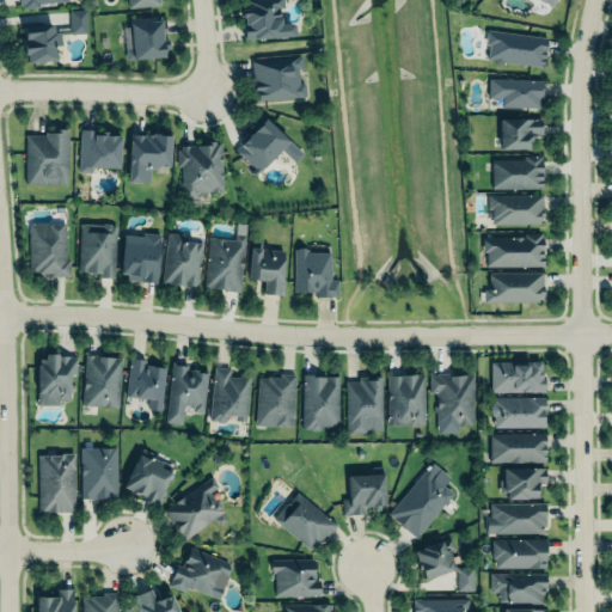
[(240,0),(243,38),(294,37),(293,22),(282,23),(281,0),(240,0)]
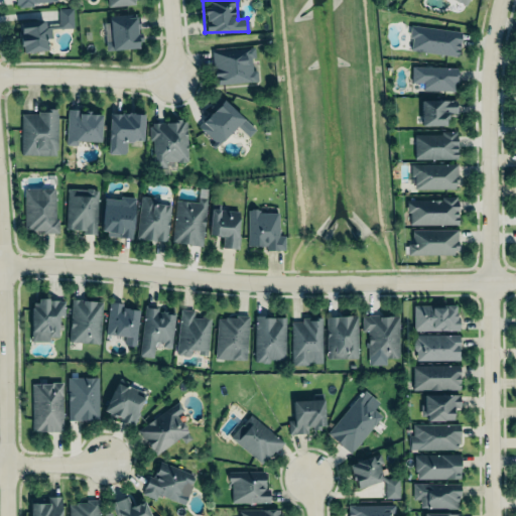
[(72,28),(73,8),(58,8),(57,27),(72,28)]
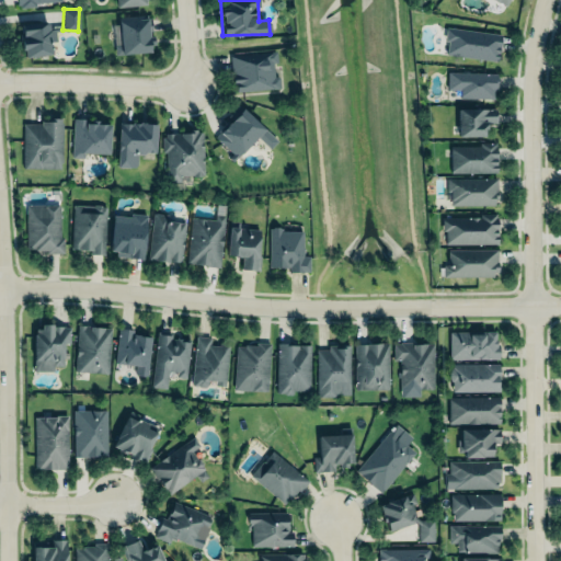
[(116,16),(147,13),(148,16),(151,15),(153,32),(149,32),(150,35),(153,35),(155,45),(149,46),(150,53),(114,56),(111,23),(117,22),(116,16)]
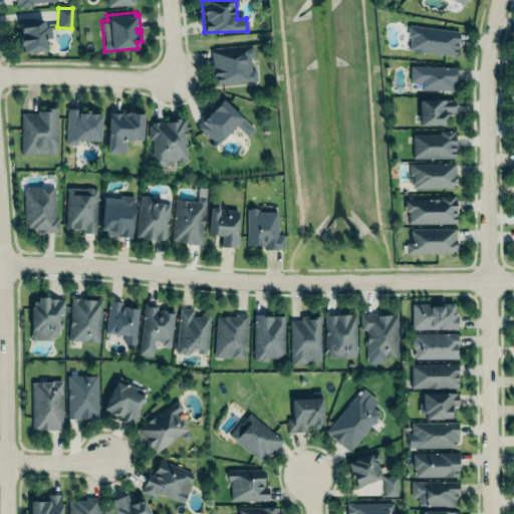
[(46,50),(45,35),(46,35),(45,19),(19,21),(20,52),(46,50)]
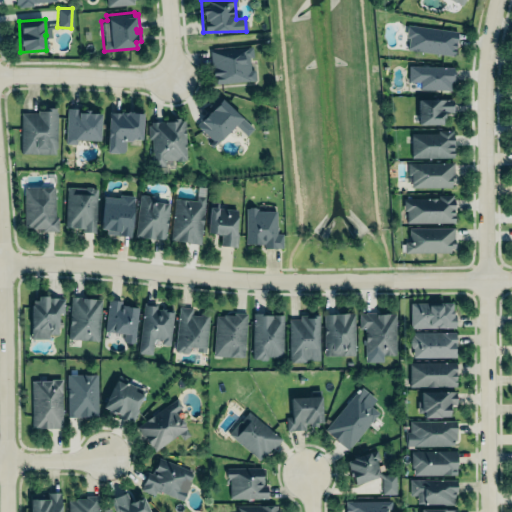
[(457,31),(408,25),(405,49),(453,56),(457,31)]
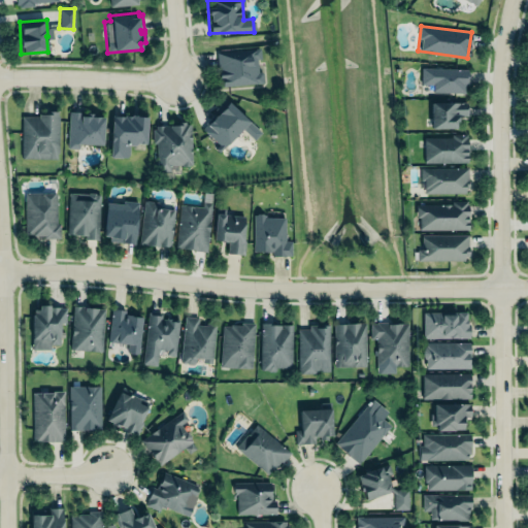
[(217,52),(259,47),(261,58),(257,58),(258,70),(260,71),(261,72),(263,74),(263,81),(261,83),(258,83),(223,86),(223,81),(222,77),(220,77),(220,67),(218,65),(217,52)]
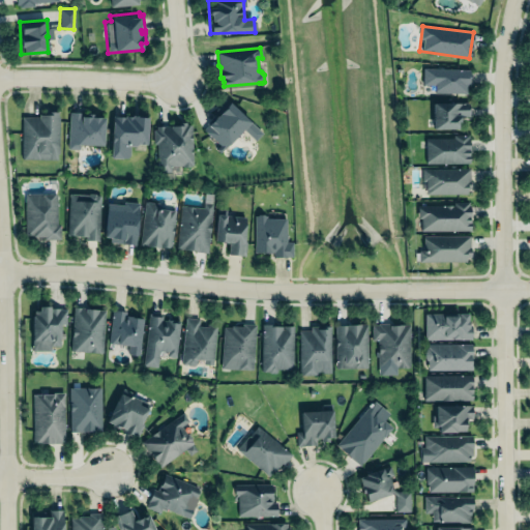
[(466,92),(434,92),(435,85),(422,84),(422,66),(470,67),(469,84),(466,84),(466,92)]
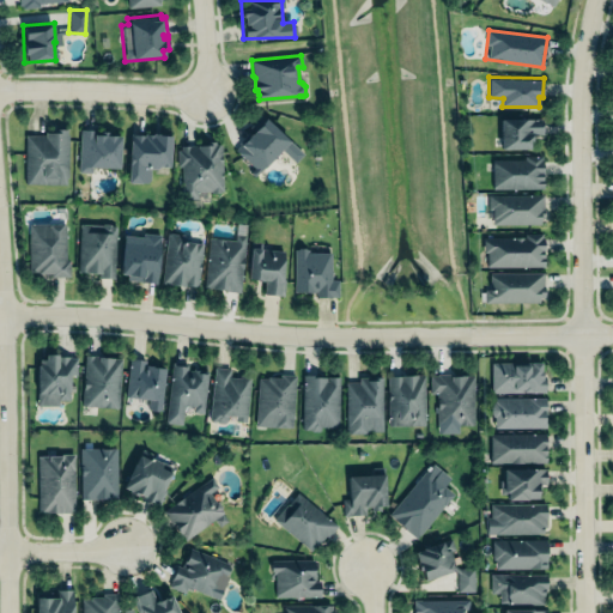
[(303,153),(261,116),(232,149),(259,173),(279,150),(295,163),(303,153)]
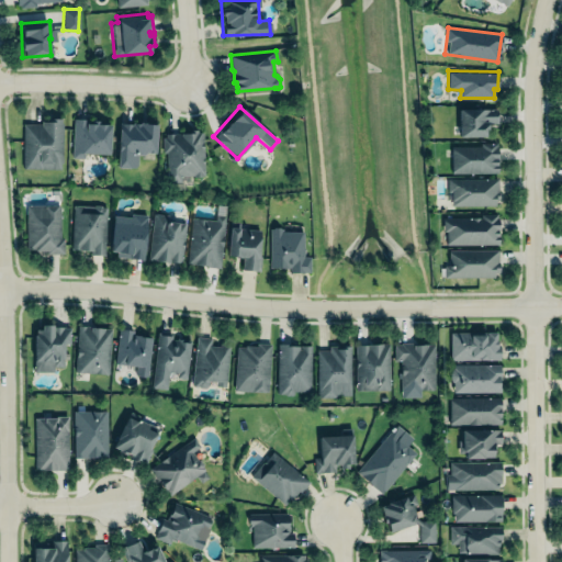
[(458,110),(459,137),(485,137),(485,130),(487,130),(486,123),(497,123),(497,109),(458,110)]
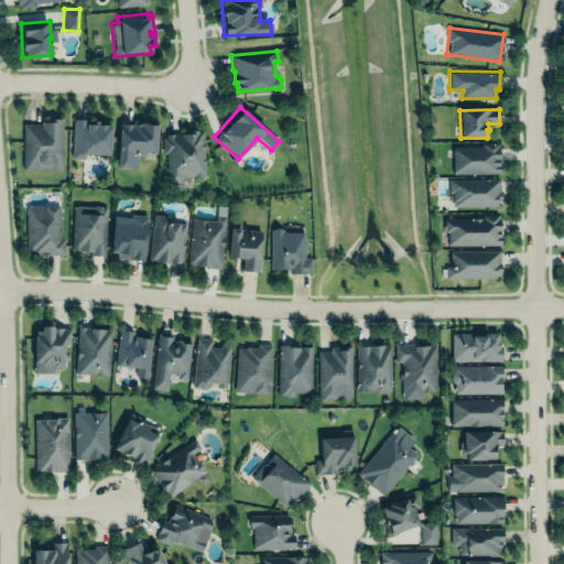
[(74,119),(85,119),(85,123),(90,123),(90,120),(100,120),(99,125),(111,125),(109,154),(84,153),(84,158),(73,158),(74,119)]
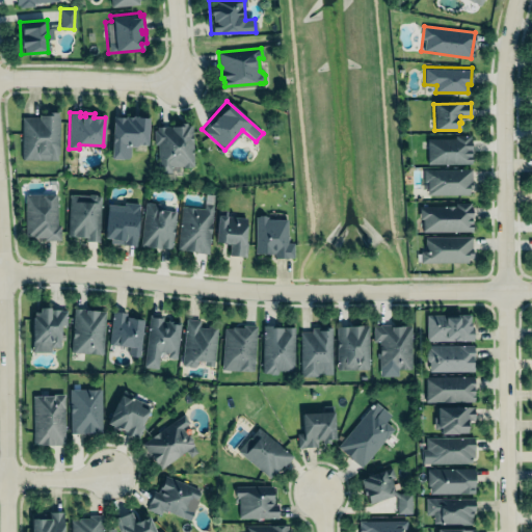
[(21,160),(58,160),(58,115),(22,114),(21,160)]
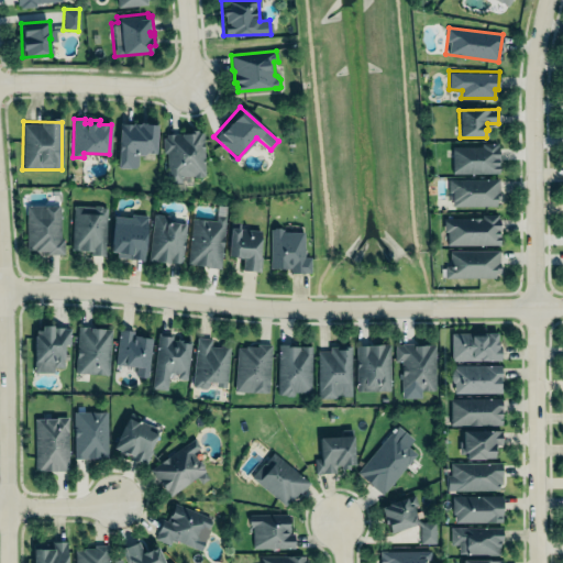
[(119,122),(117,167),(129,168),(130,167),(134,167),(138,164),(138,154),(143,155),(145,153),(155,153),(157,124),(150,124),(150,122),(140,122),(140,123),(119,122)]
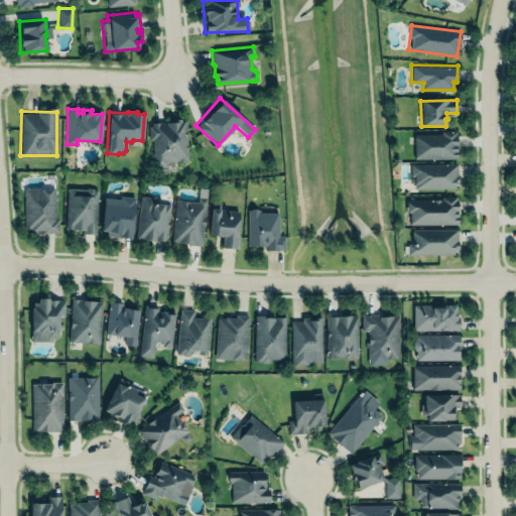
[(152,139),(149,139),(149,126),(152,125),(151,122),(156,123),(159,122),(172,122),(174,122),(174,119),(177,120),(180,119),(180,121),(185,121),(187,159),(185,159),(183,161),(178,161),(178,159),(165,160),(165,166),(153,167),(152,139)]
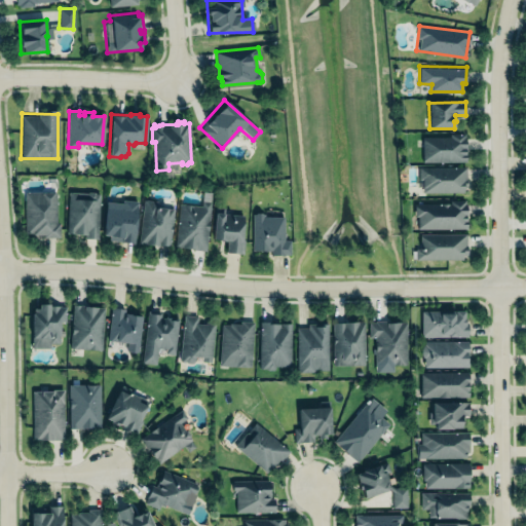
[(422,162),(465,161),(464,135),(421,136),(422,162)]
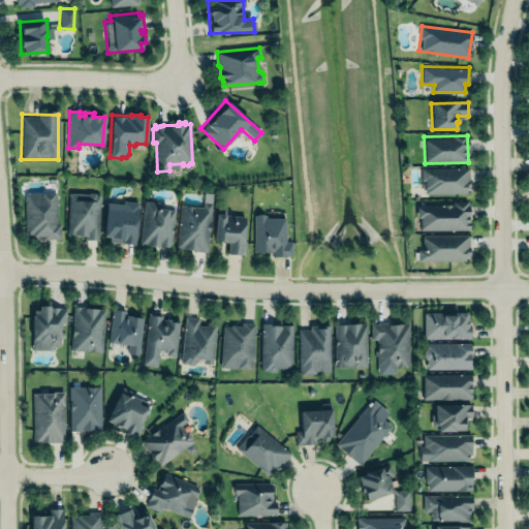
[(421,167),(468,166),(469,187),(465,187),(465,193),(424,194),(424,181),(421,181),(421,167)]
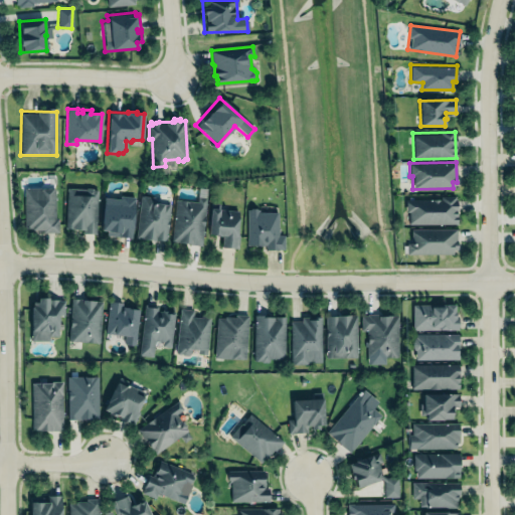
[(24,227),(24,188),(40,187),(40,189),(54,188),(55,217),(58,217),(58,231),(42,232),(42,229),(31,229),(31,227),(24,227)]
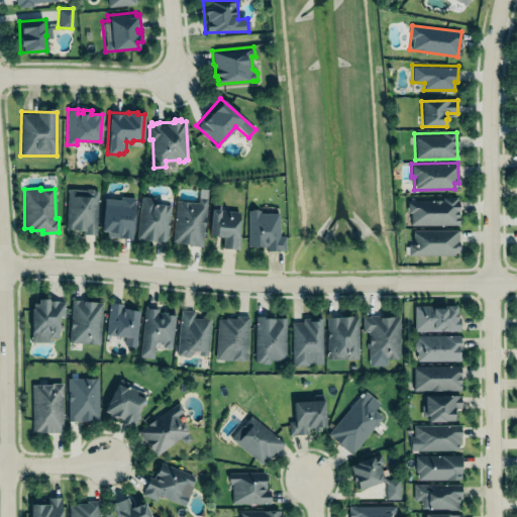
[(85,190),(68,189),(65,229),(83,230),(83,234),(95,234),(96,222),(95,222),(96,201),(98,199),(98,191),(96,191),(96,190),(93,190),(92,189),(86,189),(85,190)]
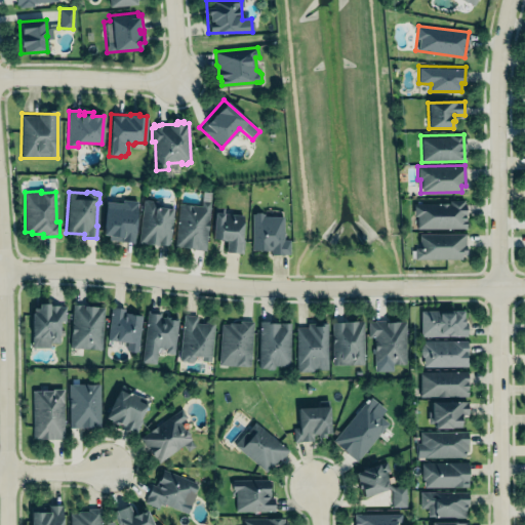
[(106,200),(102,236),(107,237),(107,240),(133,243),(138,199),(122,197),(121,202),(106,200)]
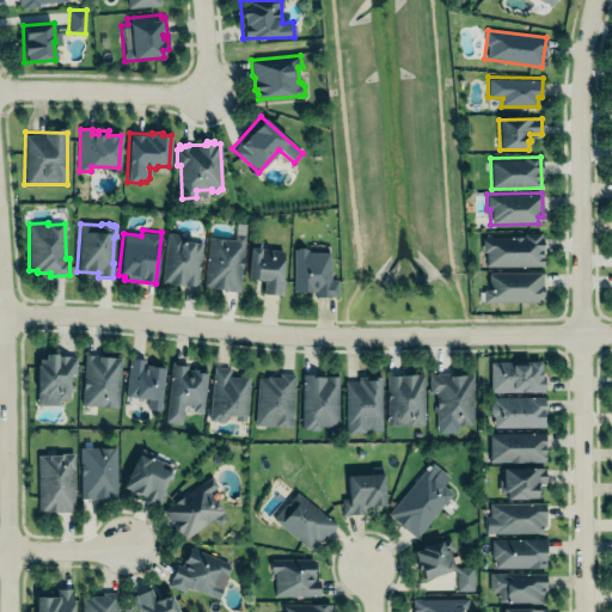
[(182,242),(183,234),(166,232),(160,283),(184,286),(184,285),(197,286),(202,243),(182,242)]
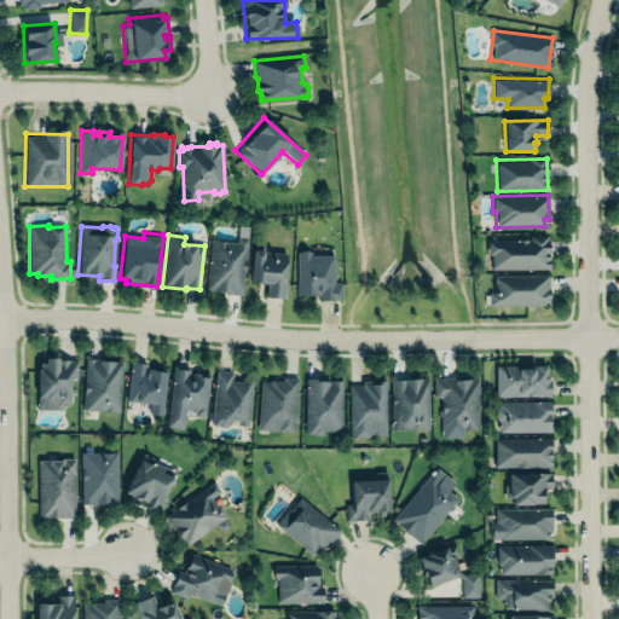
[(487,239),(530,238),(530,236),(547,235),(547,238),(548,238),(549,268),(491,268),(491,254),(487,254),(487,239)]
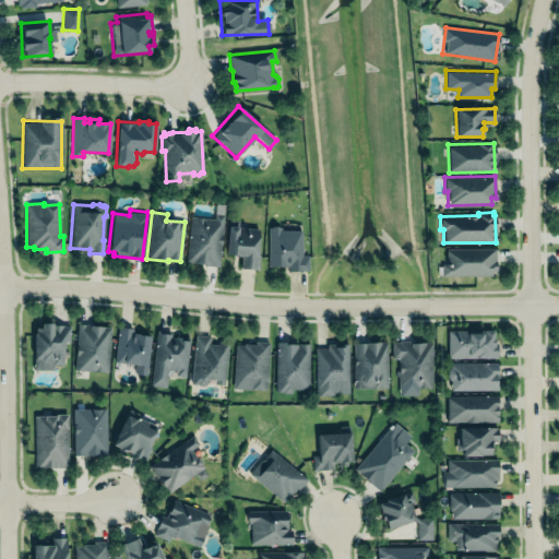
[(190,216),(214,218),(214,213),(223,213),(221,235),(222,235),(221,245),(219,245),(219,246),(221,246),(218,266),(205,265),(205,264),(193,263),(193,262),(186,261),(190,216)]
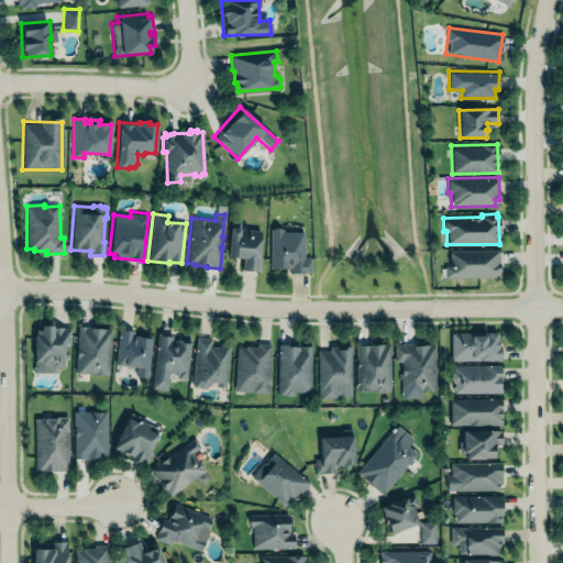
[(261,230),(240,229),(241,221),(230,221),(228,256),(234,256),(234,257),(241,258),(242,257),(243,257),(242,271),(257,272),(257,271),(261,271),(262,255),(260,255),(261,230)]
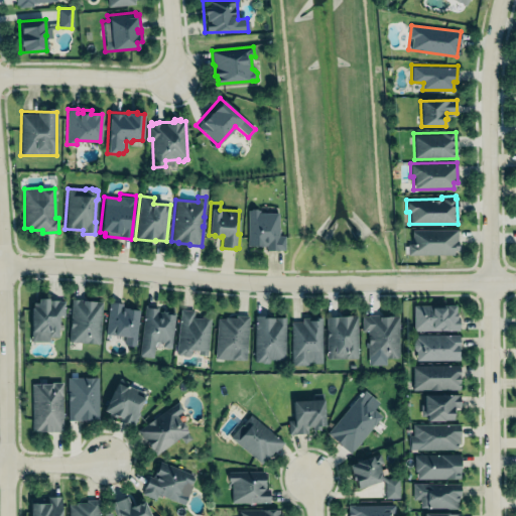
[(265,246),(265,250),(278,250),(278,249),(284,249),(284,236),(277,236),(277,213),(260,213),(260,209),(257,210),(256,208),(254,209),(251,209),(251,211),(248,211),(248,245),(259,245),(259,246),(265,246)]
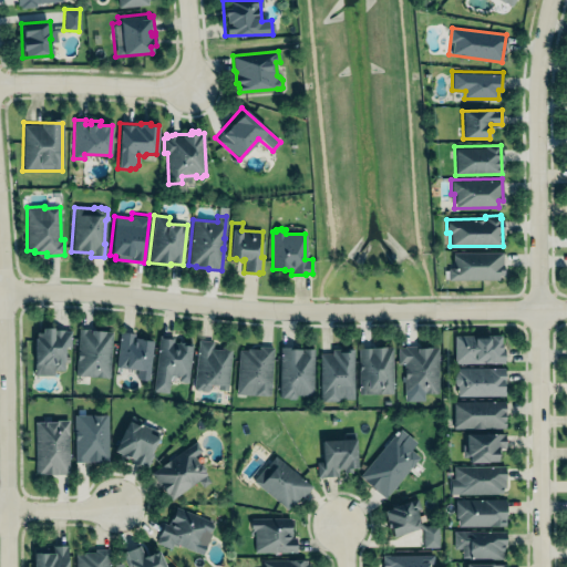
[(502,251),(452,253),(452,268),(447,268),(447,280),(503,279),(502,251)]
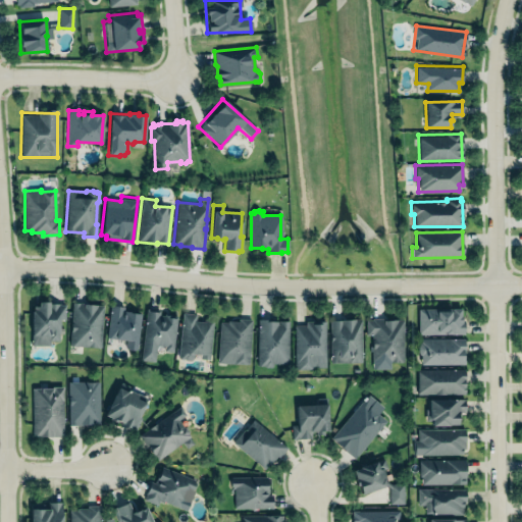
[(38,302),(38,307),(32,307),(32,311),(31,311),(31,345),(49,345),(49,341),(58,341),(58,331),(62,331),(62,327),(58,327),(58,318),(64,318),(64,305),(59,305),(59,303),(48,303),(48,302),(38,302)]
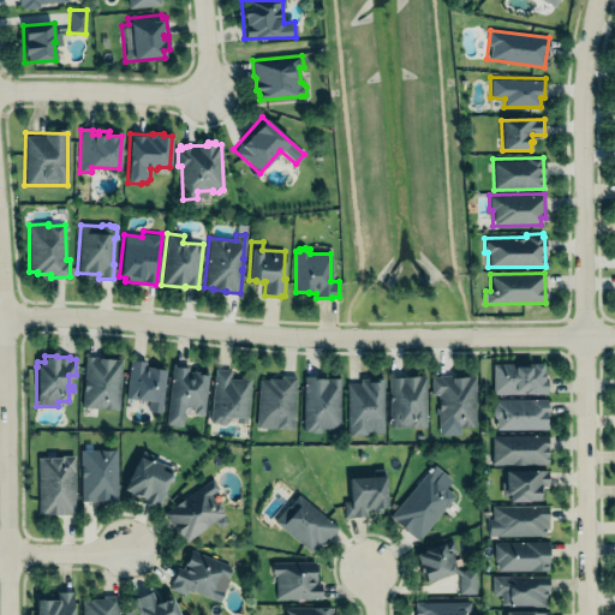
[(82,407),(119,408),(120,358),(84,357),(82,407)]
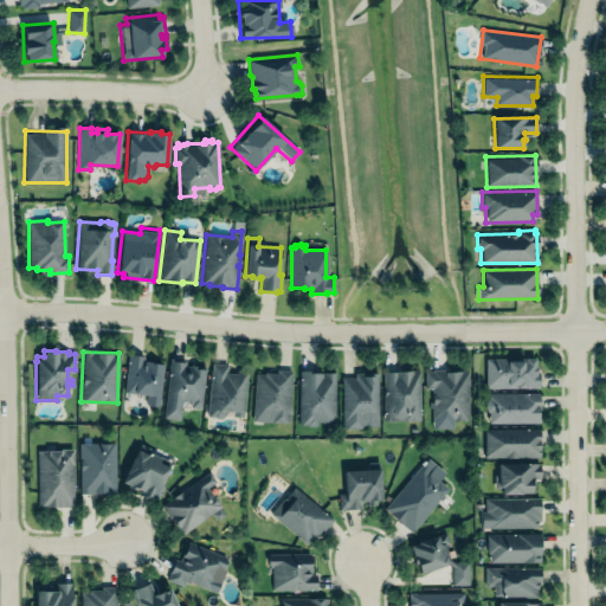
[(128,353),(143,355),(143,360),(163,362),(159,405),(158,404),(154,406),(149,406),(148,404),(146,403),(147,395),(134,394),(134,393),(123,392),(128,353)]
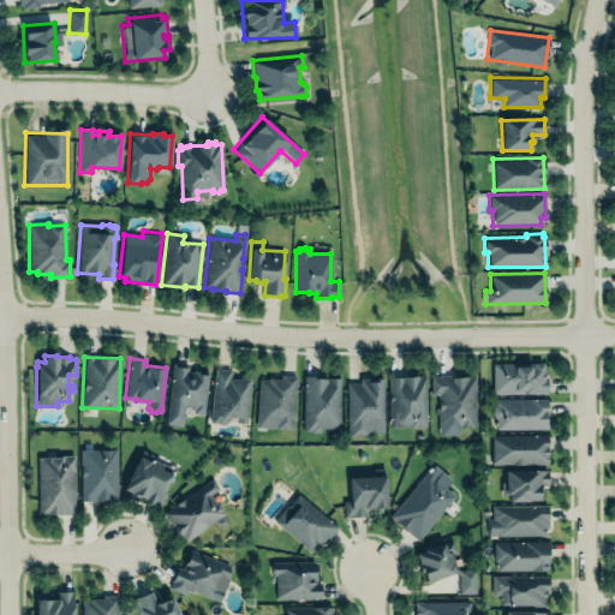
[(493,360),(493,392),(547,392),(547,375),(543,375),(543,360),(493,360)]
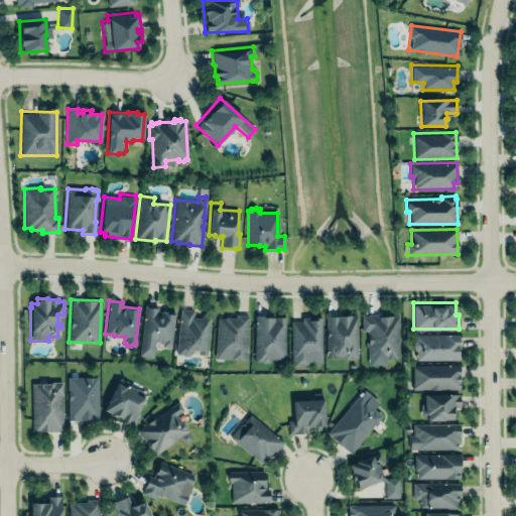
[(143,304),(138,356),(152,357),(154,340),(163,341),(162,346),(171,347),(174,312),(168,311),(168,310),(161,310),(161,311),(157,310),(158,305),(143,304)]
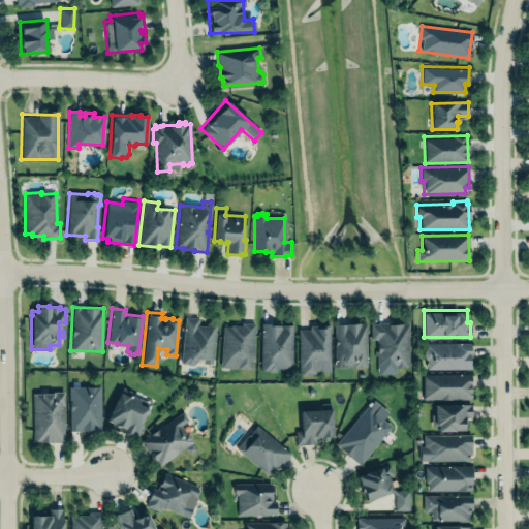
[(185,316),(198,318),(197,325),(206,325),(206,324),(208,322),(214,322),(216,324),(212,364),(203,363),(203,360),(195,359),(194,363),(192,365),(187,364),(186,362),(180,362),(185,316)]
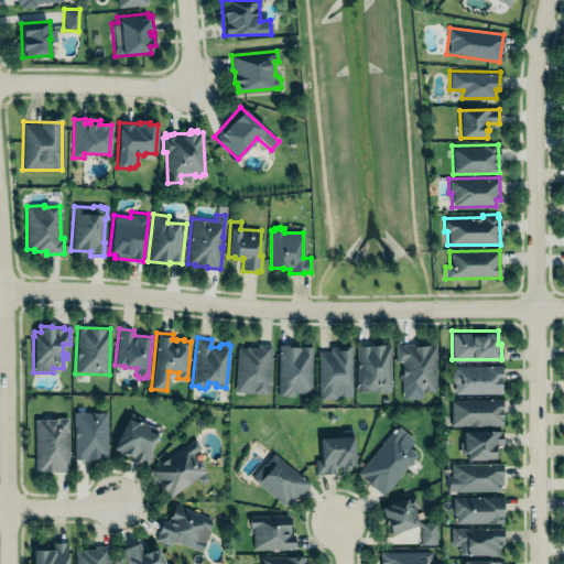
[(278,344),(278,394),(285,394),(286,396),(293,397),(294,396),(294,392),(311,392),(312,346),(301,346),(301,350),(300,350),(300,346),(291,346),(291,345),(278,344)]
